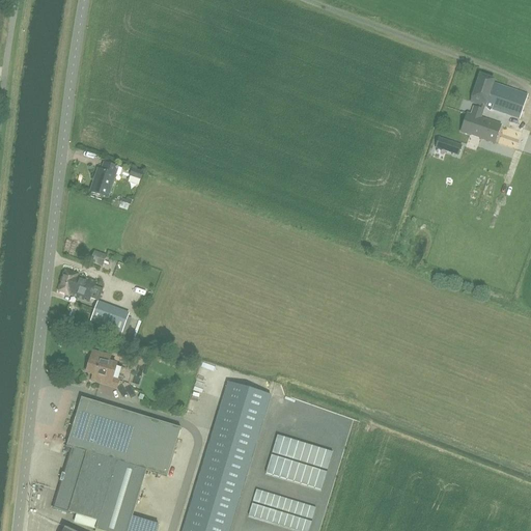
[(480,118),(484,107),(520,119),(528,95),(493,83),(494,80),(480,76),(480,75),(471,103),(480,106),(479,109),(474,107),(471,115),(467,114),(462,132),(495,143),(500,126),(480,118)]
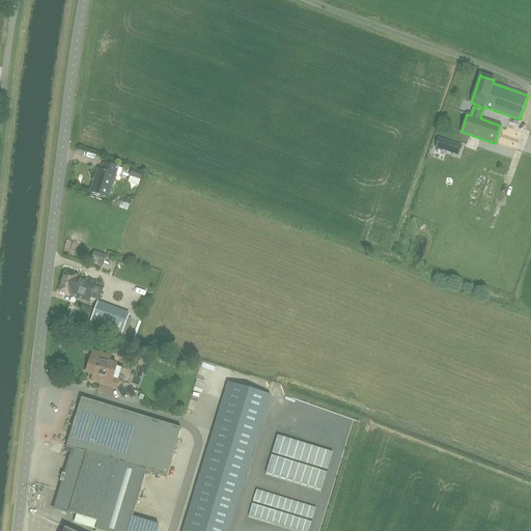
[(449,141),(446,152),(457,157),(462,145),(449,141)]
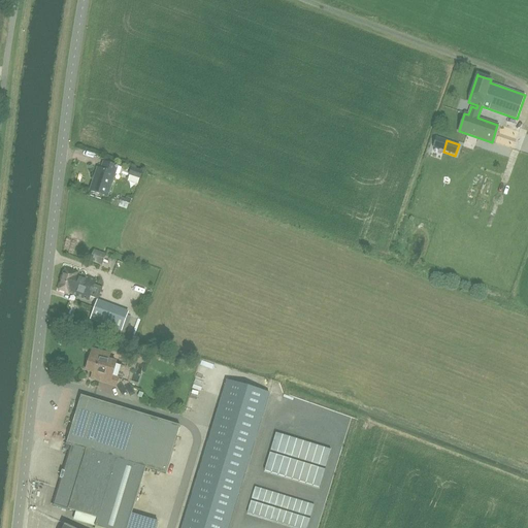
[(98,168),(90,191),(107,197),(118,167),(103,162),(101,169),(98,168)]
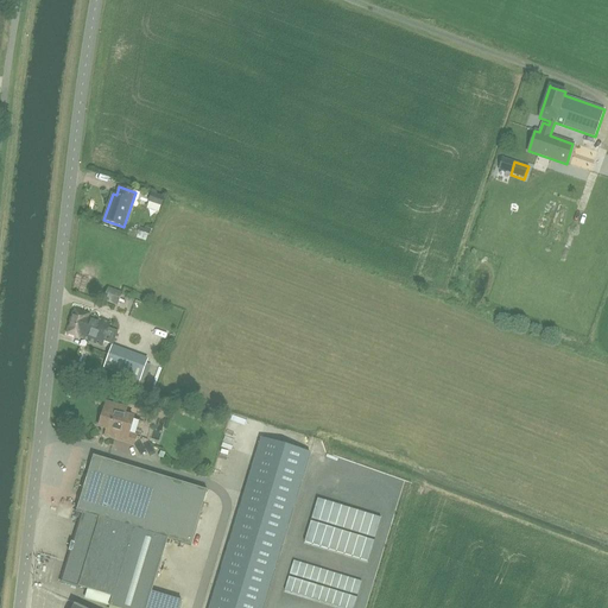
[(164,198),(151,194),(149,202),(162,207),(164,198)]
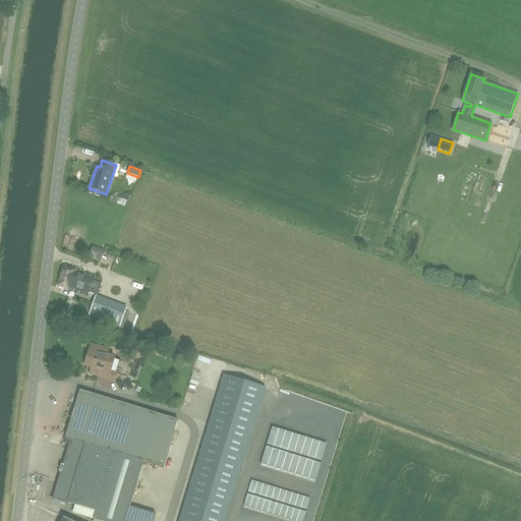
[(101,263),(105,250),(96,248),(92,259),(101,263)]
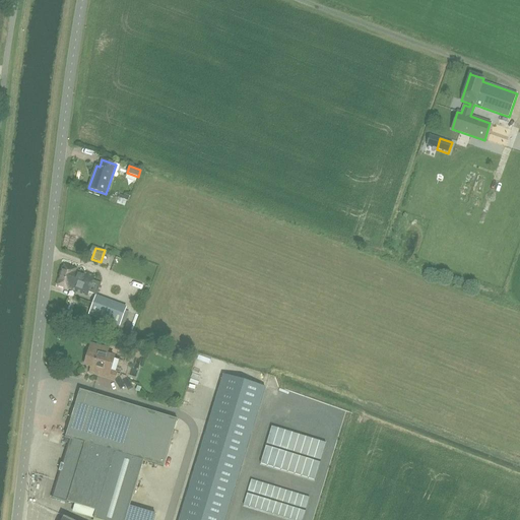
[(75,269),(63,265),(57,286),(67,289),(86,296),(93,276),(75,269)]
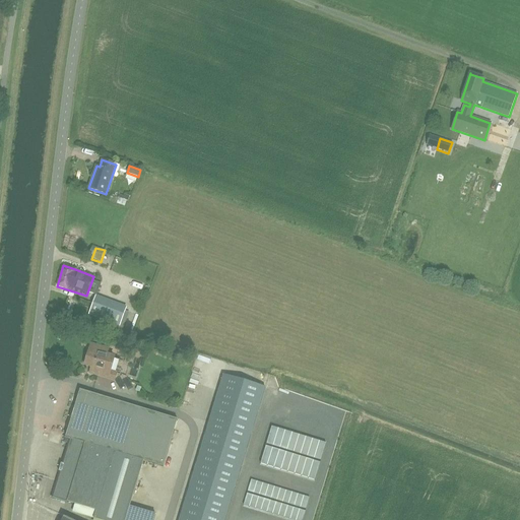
[(120,327),(126,311),(95,300),(89,315),(120,327)]
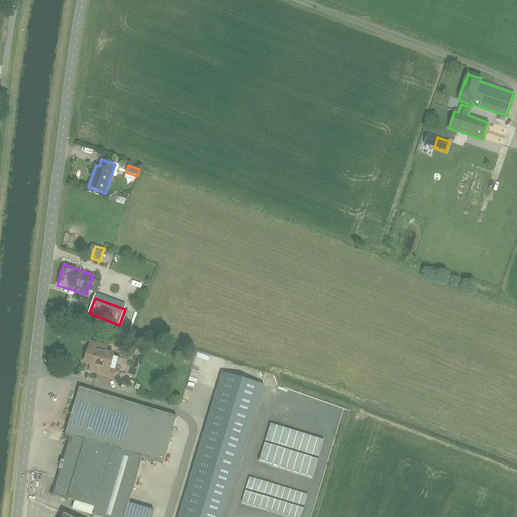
[(113,378),(115,371),(109,369),(112,355),(106,353),(107,347),(91,342),(85,363),(99,367),(97,373),(113,378)]
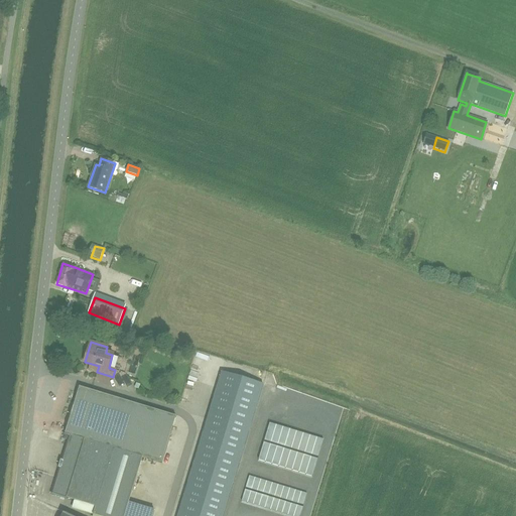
[(212,368),(214,357),(202,355),(200,365),(212,368)]
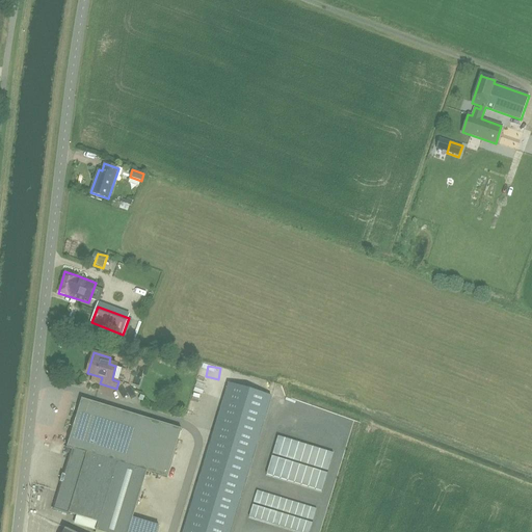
[(182,531),(230,531),(271,397),(229,383),(182,531)]
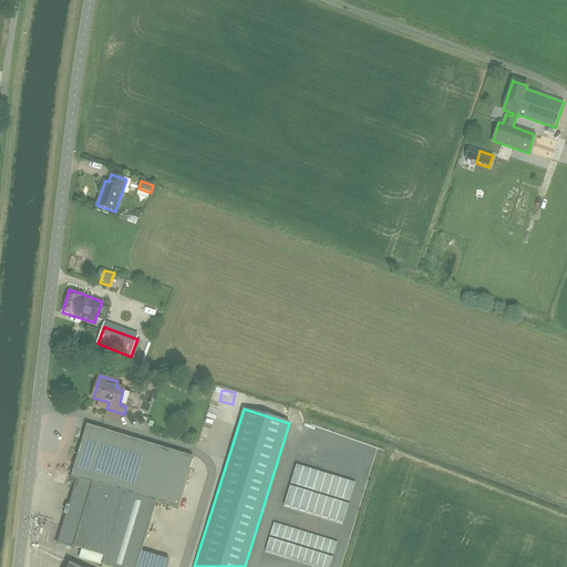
[(177,509),(194,457),(88,425),(72,476),(76,478),(58,543),(105,557),(124,493),(156,503),(177,509)]
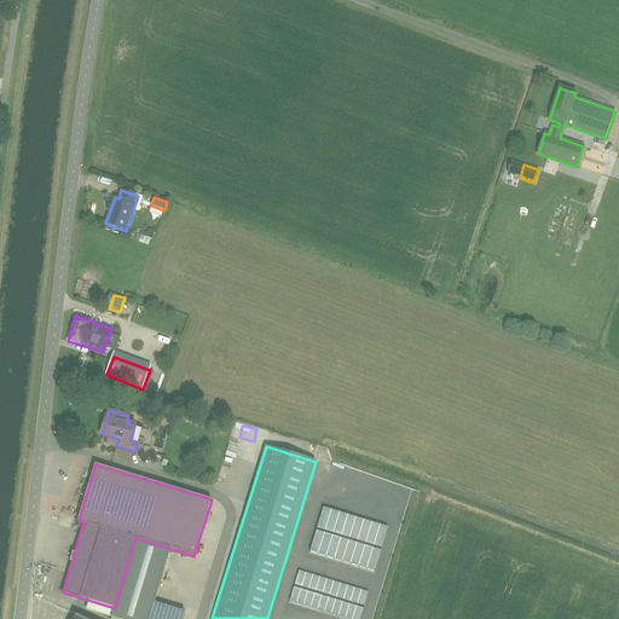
[(323,508),(317,528),(325,531),(331,510),(323,508)]
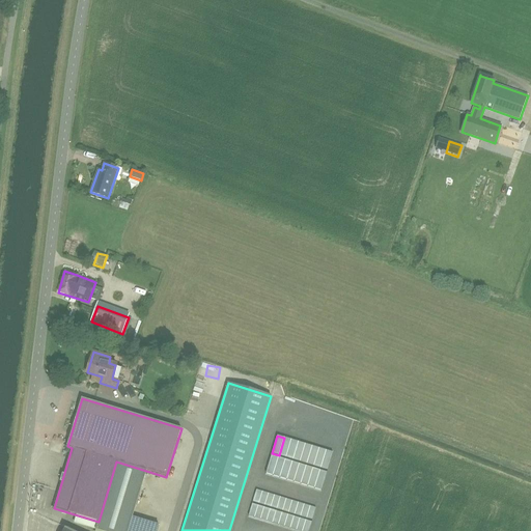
[(284,438),(279,455),(286,457),(291,441),(284,438)]
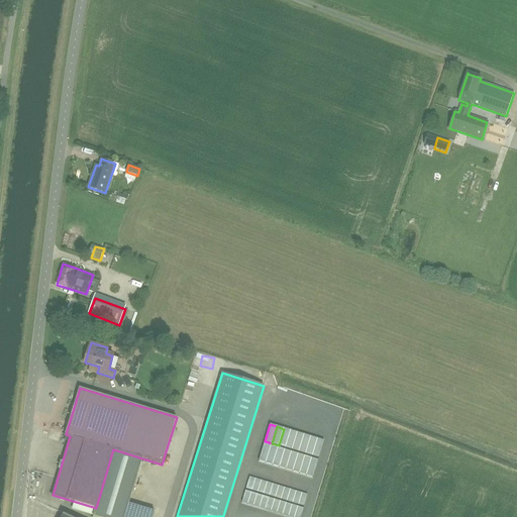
[(284,429),(279,445),(285,447),(290,431),(284,429)]
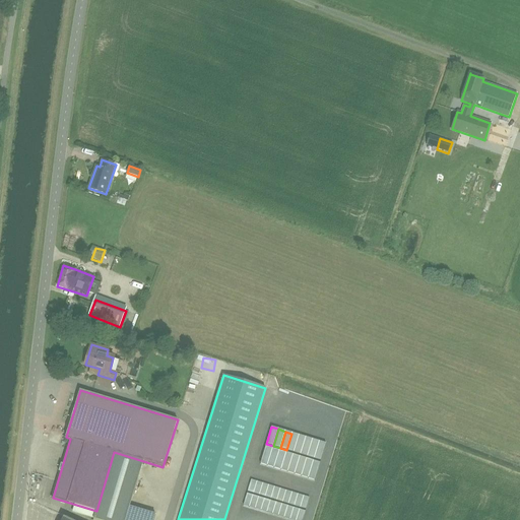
[(291,434),(286,450),(294,452),(299,436),(291,434)]
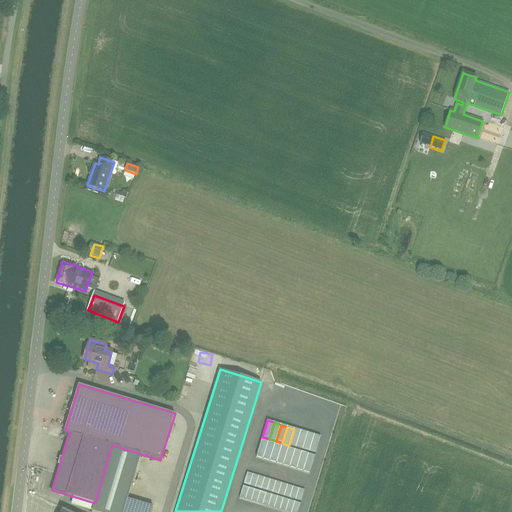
[(294,429),(289,445),(296,448),(301,431),(294,429)]
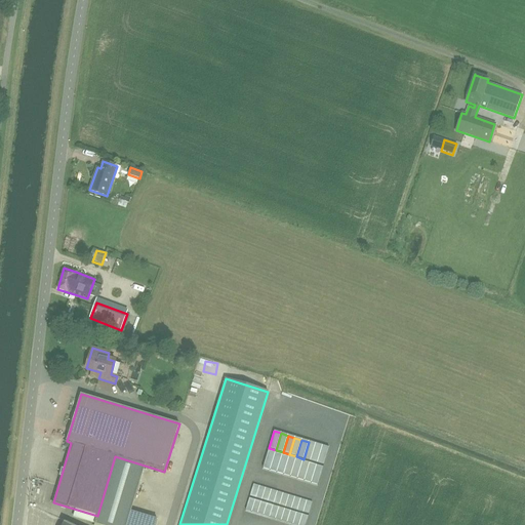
[(309,442),(304,459),(310,460),(316,444),(309,442)]
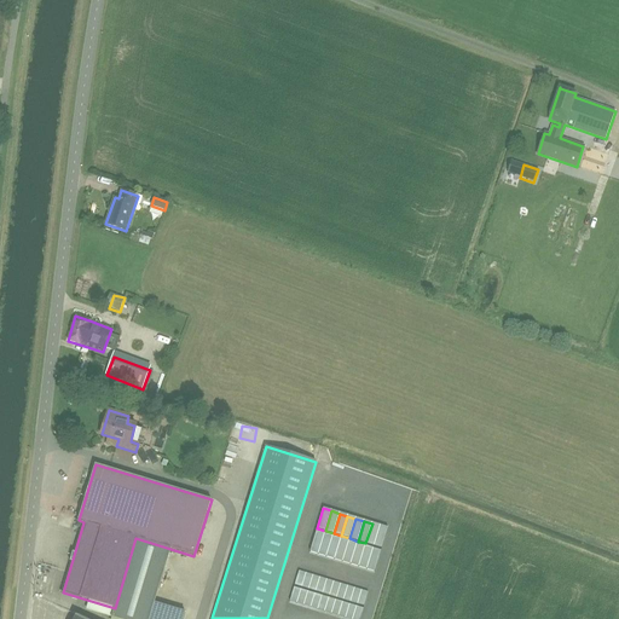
[(372,524),(365,543),(374,547),(380,526),(372,524)]
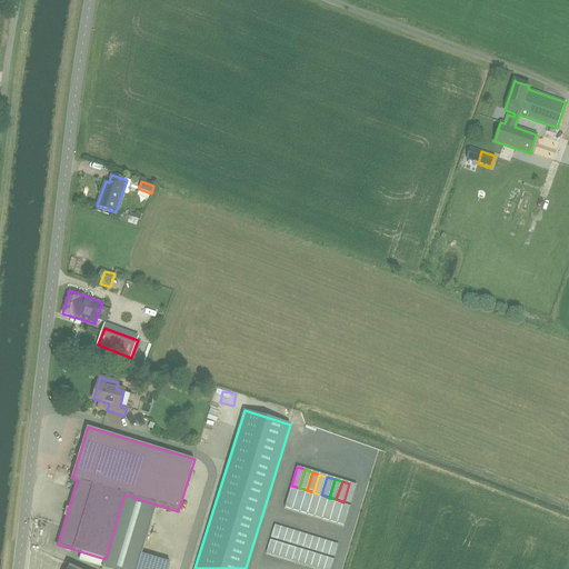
[(349,483),(343,502),(350,503),(356,486),(349,483)]
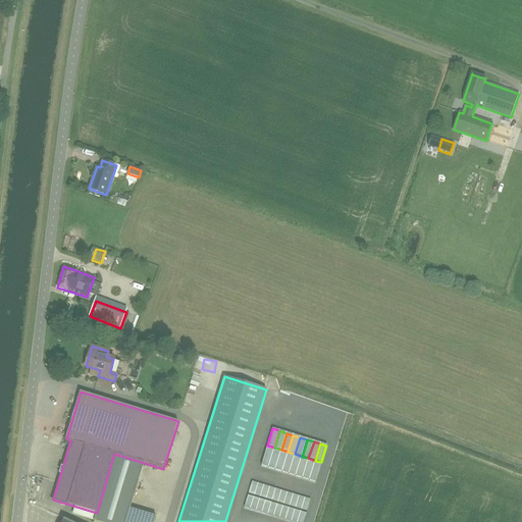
[(266,449),(262,465),(268,467),(273,451),(266,449)]
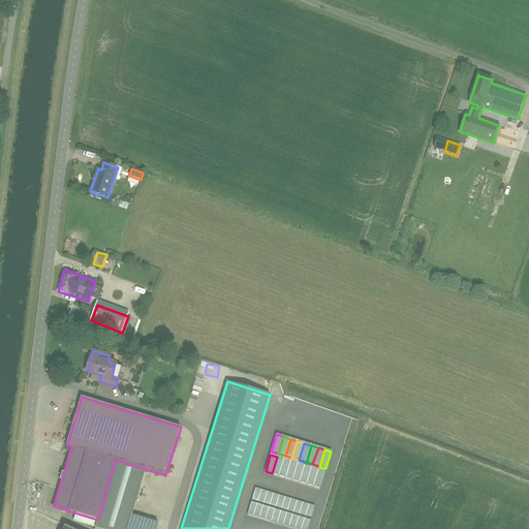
[(277,457),(272,473),(279,475),(284,459),(277,457)]
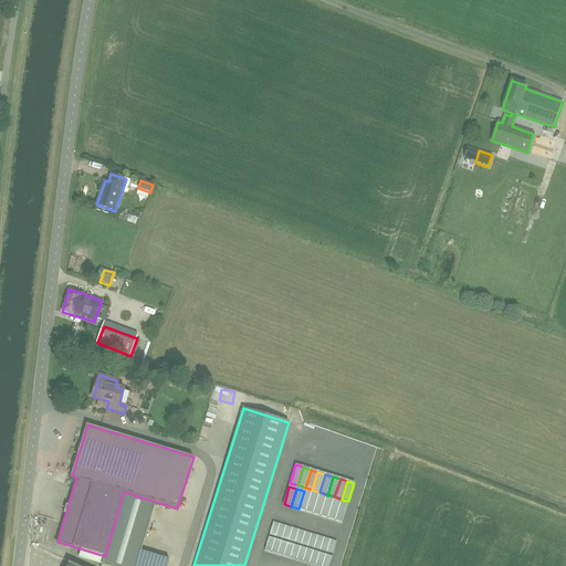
[(304,491),(299,509),(306,511),(312,493),(304,491)]
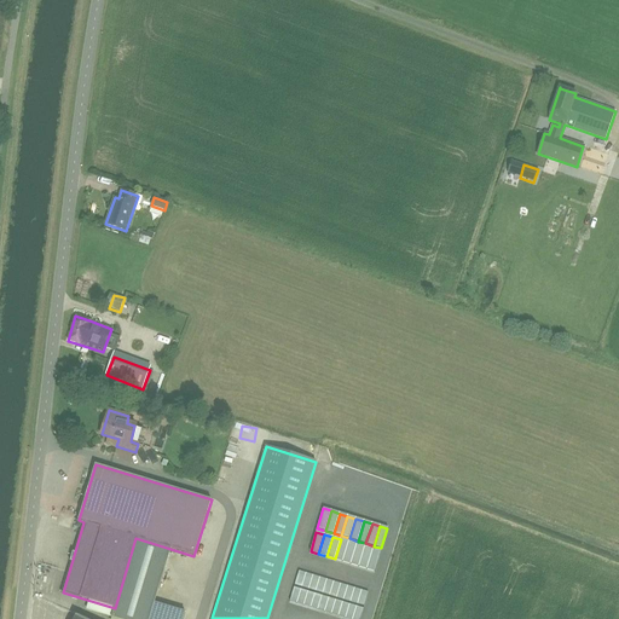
[(171,549),(136,538),(115,608),(111,617),(117,618),(149,618),(154,603),(171,549)]
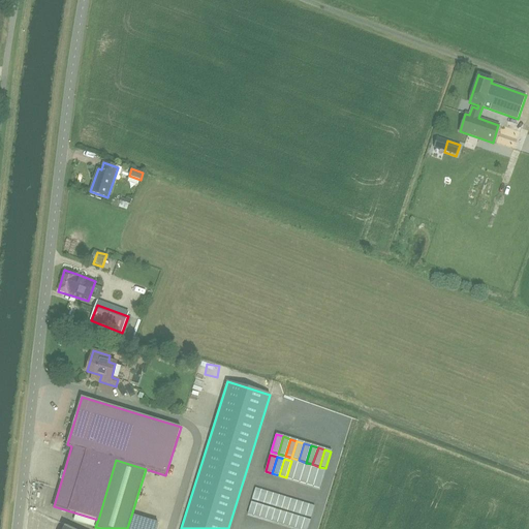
[(291,461),(286,477),(292,479),(298,463),(291,461)]
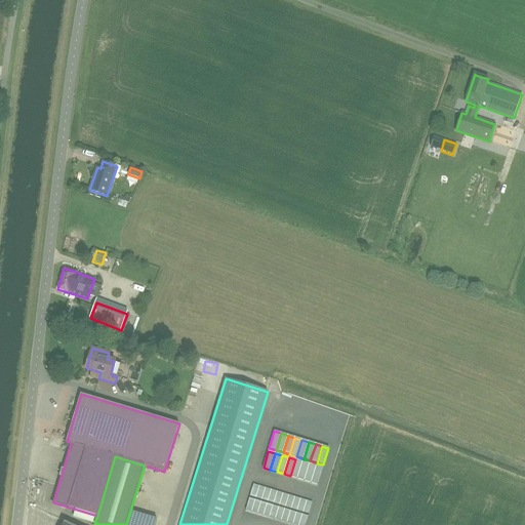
[(295,459),(290,476),(297,478),(303,461),(295,459)]
